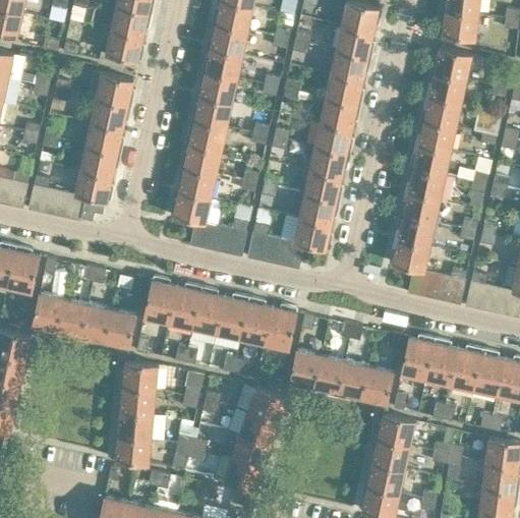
[(0,9),(23,14),(26,0),(0,0),(0,9)]
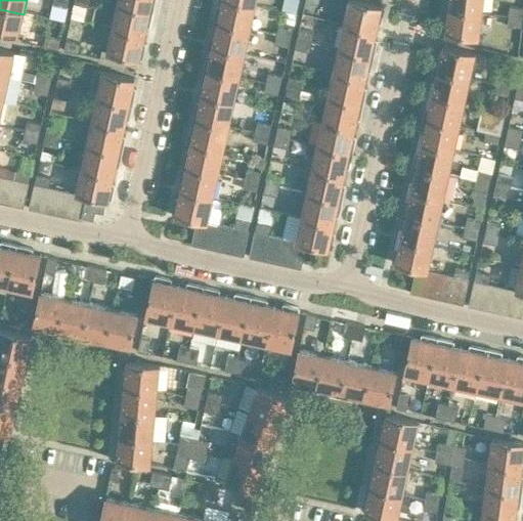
[(68,0),(53,0),(52,6),(67,9),(68,0)]
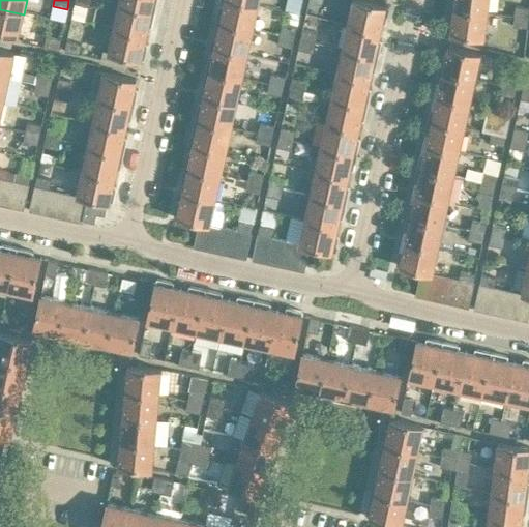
[(87,10),(89,0),(75,0),(74,7),(87,10)]
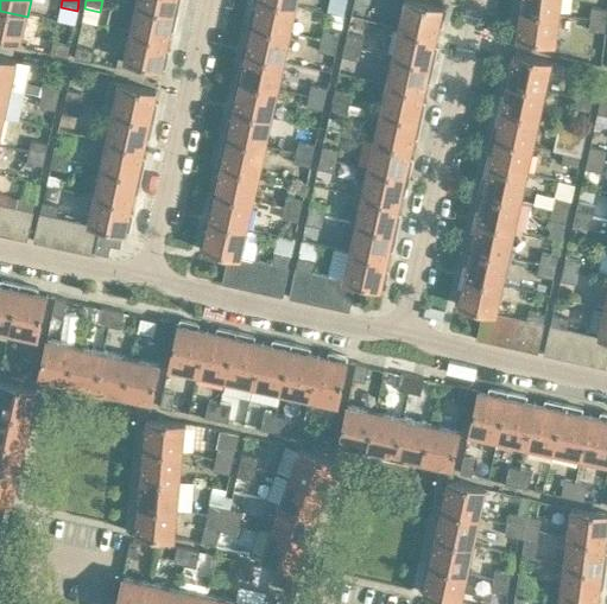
[(137,0),(136,7),(150,10),(177,16),(179,0),(137,0)]
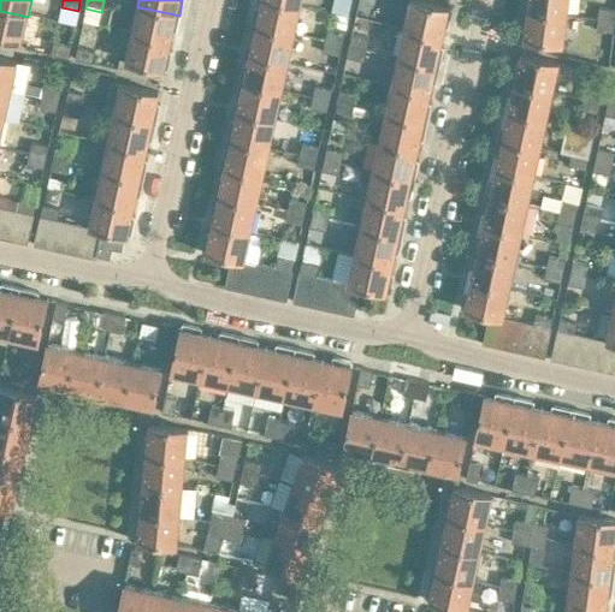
[(252,27),(293,35),(299,7),(267,0),(260,0),(259,10),(255,9),(252,27)]
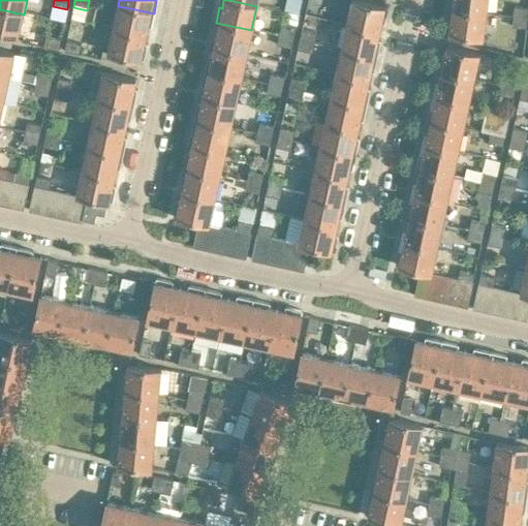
[(288,0),(286,12),(300,16),(303,0),(288,0)]
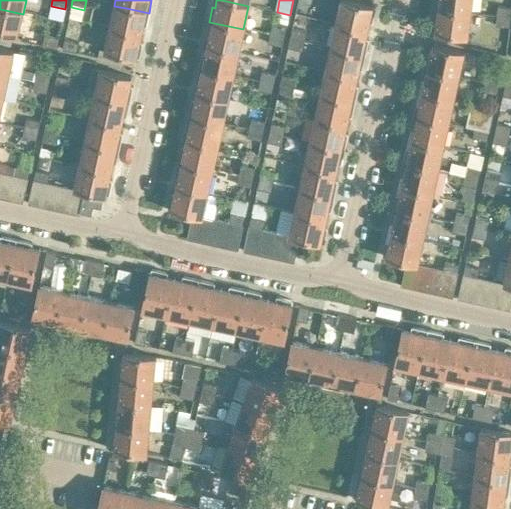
[(435,0),(434,11),(470,16),(472,0),(435,0)]
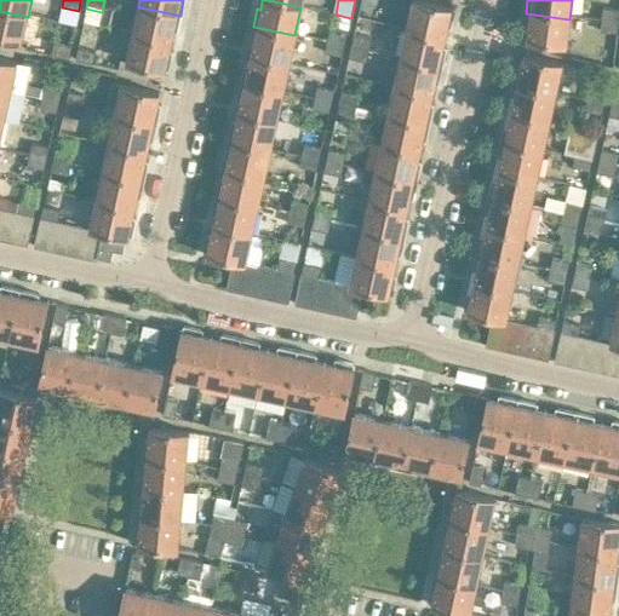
[(451,12),(451,11),(413,3),(407,30),(445,39),(447,30),(450,32),(454,13),(451,12)]
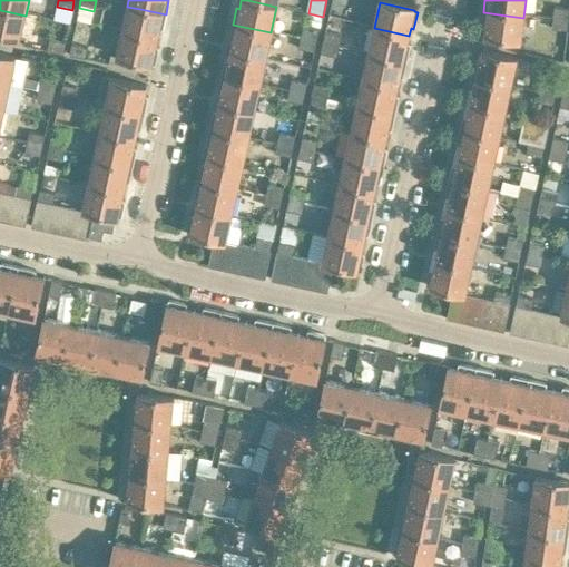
[(166,15),(140,9),(127,7),(121,33),(140,38),(157,41),(159,31),(162,32),(166,15)]
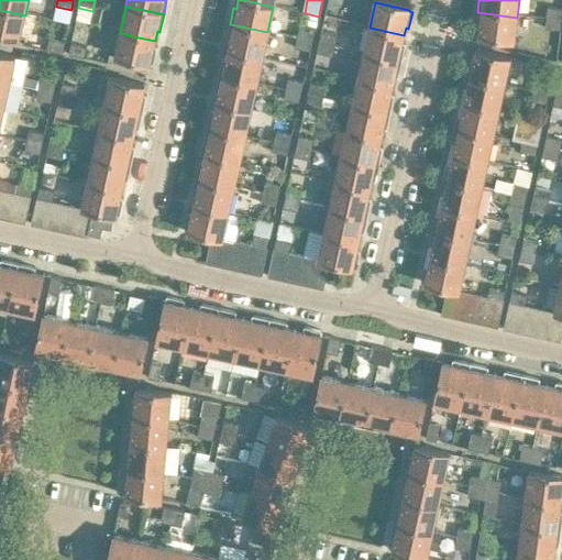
[(0,36),(20,42),(25,15),(0,10),(0,36)]
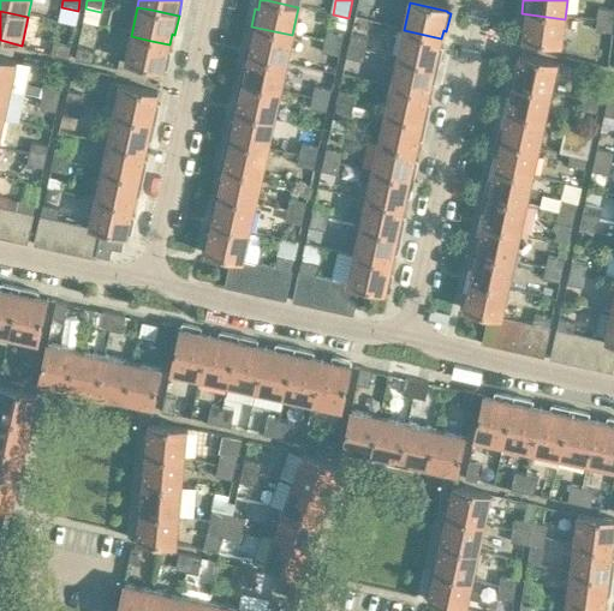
[(613,13),(598,12),(596,24),(613,25),(613,15),(613,13)]
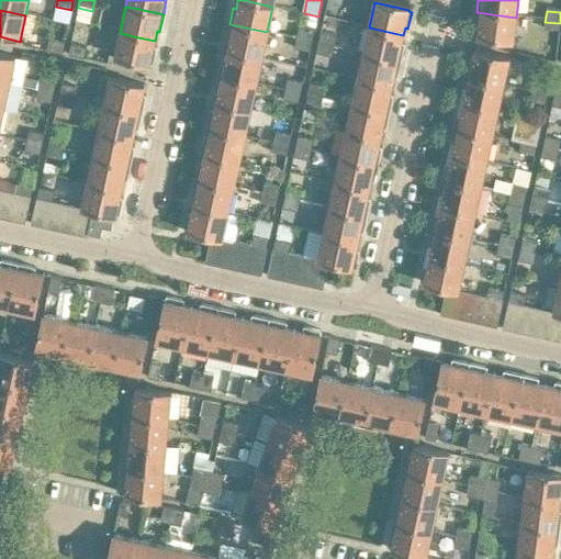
[(474,29),(478,29),(477,38),(513,43),(516,18),(477,12),(474,29)]
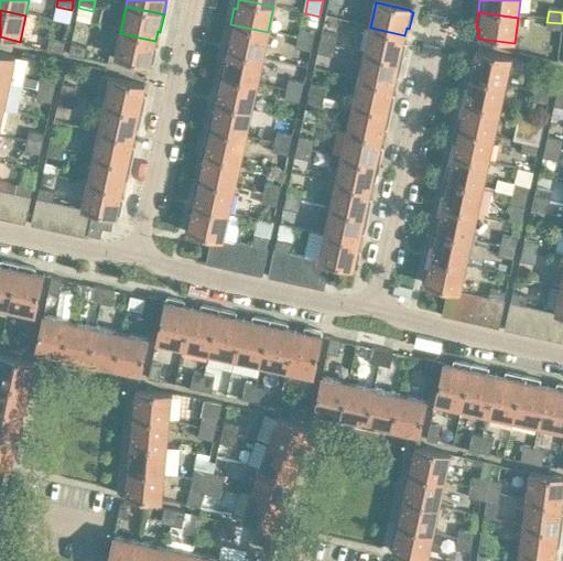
[(562,23),(547,22),(545,33),(561,34),(562,23)]
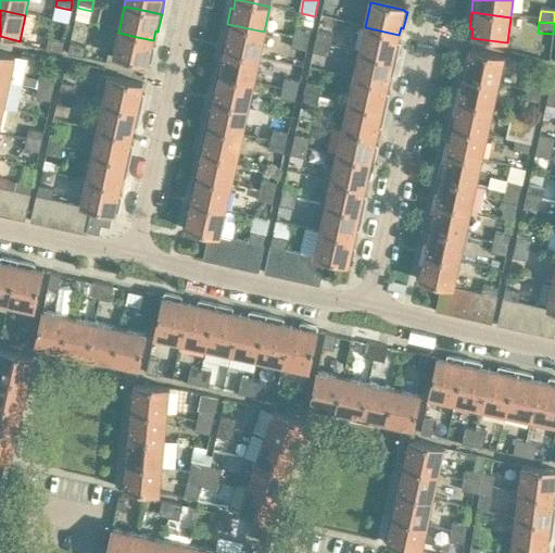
[(226,42),(224,50),(259,58),(264,32),(227,24),(223,41),(226,42)]
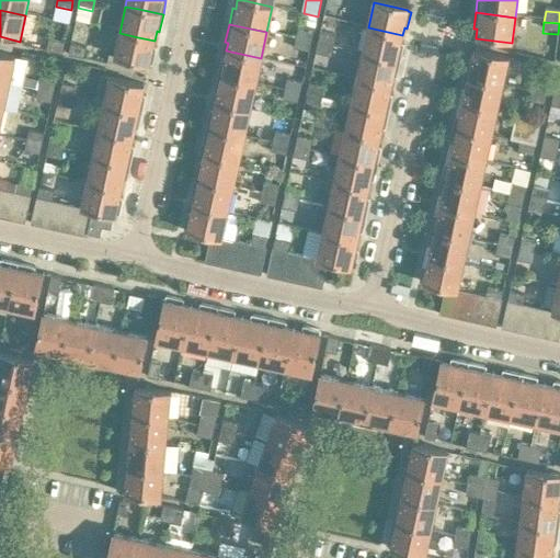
[(402,35),(368,27),(363,54),(400,61),(403,46),(400,45),(402,35)]
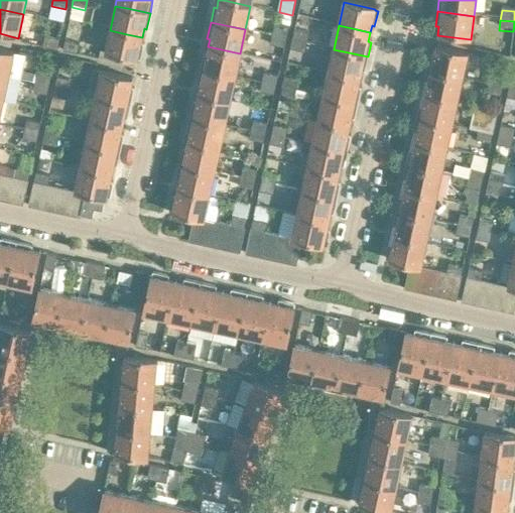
[(276,26),(274,36),(287,39),(289,29),(276,26)]
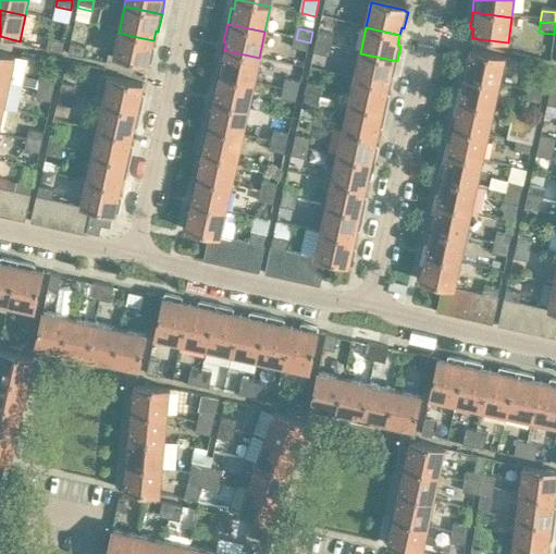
[(153,40),(137,37),(119,33),(113,59),(137,63),(148,65),(148,64),(151,65),(155,49),(151,48),(153,40)]
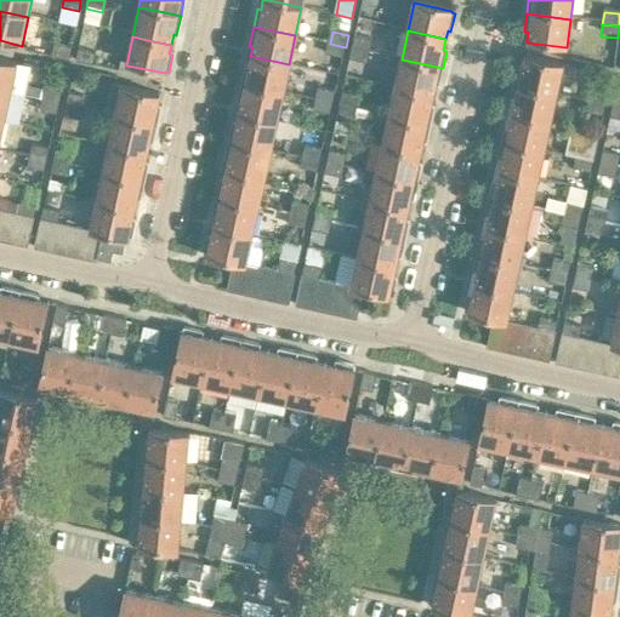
[(371,40),(356,36),(353,49),(369,52),(371,40)]
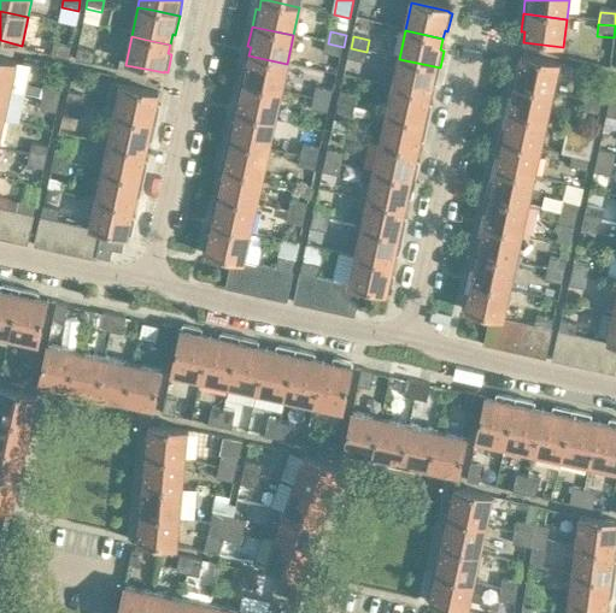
[(344,47),(328,43),(324,56),(341,58),(344,47)]
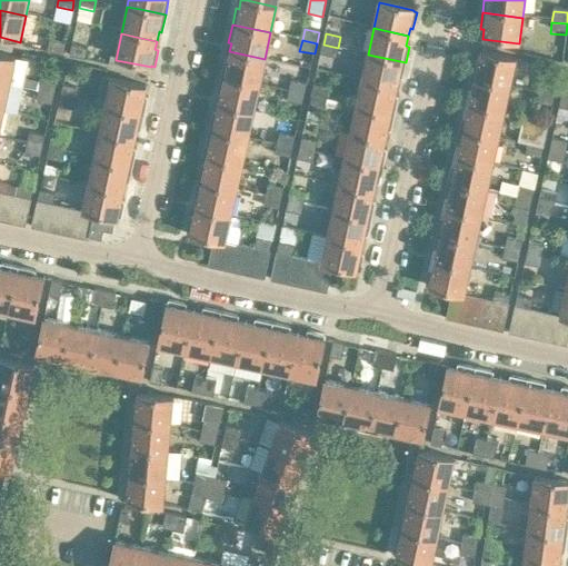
[(61,59),(63,48),(49,45),(47,56),(61,59)]
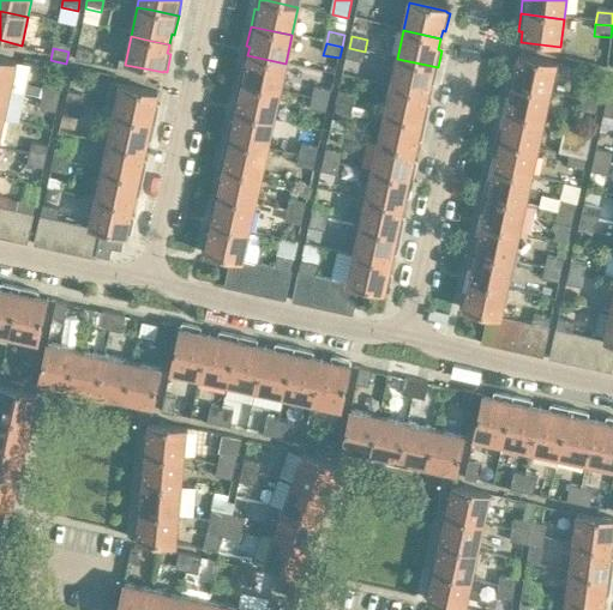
[(362,64),(365,52),(349,48),(347,60),(362,64)]
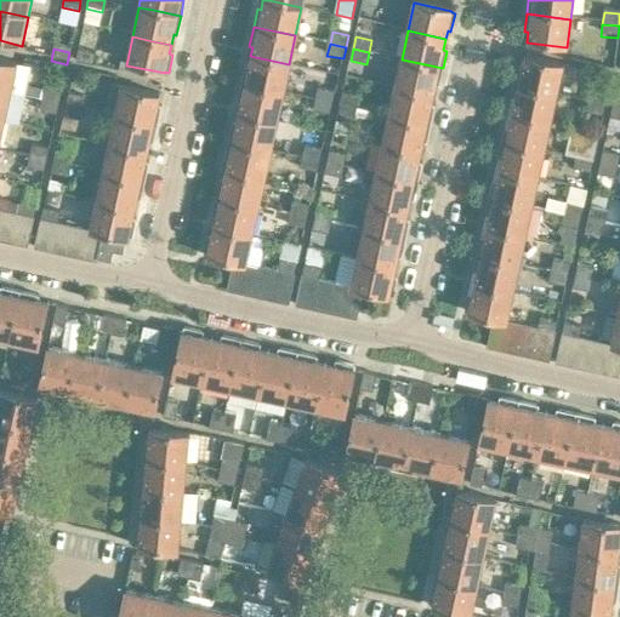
[(92,57),(77,53),(73,66),(90,69),(92,57)]
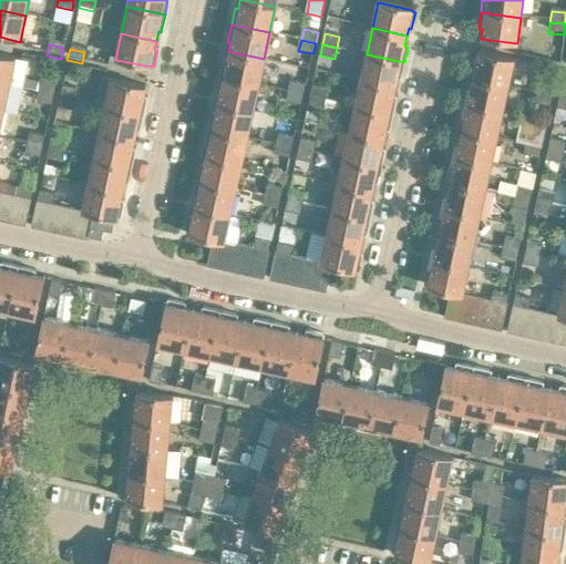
[(223,60),(219,78),(258,85),(269,88),(275,62),(264,59),(228,51),(226,61),(223,60)]
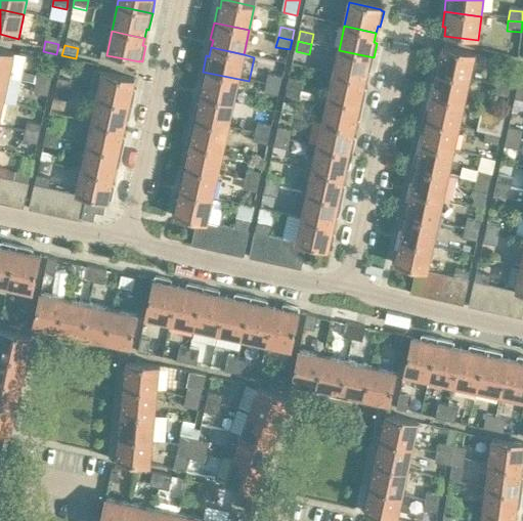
[(436,56),(433,71),(469,79),(474,55),(441,48),(439,57),(436,56)]
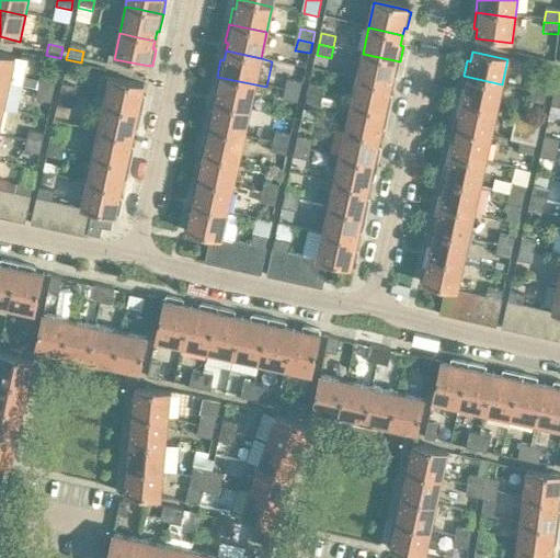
[(400,61),(363,54),(356,80),(391,87),(392,79),(396,80),(400,61)]
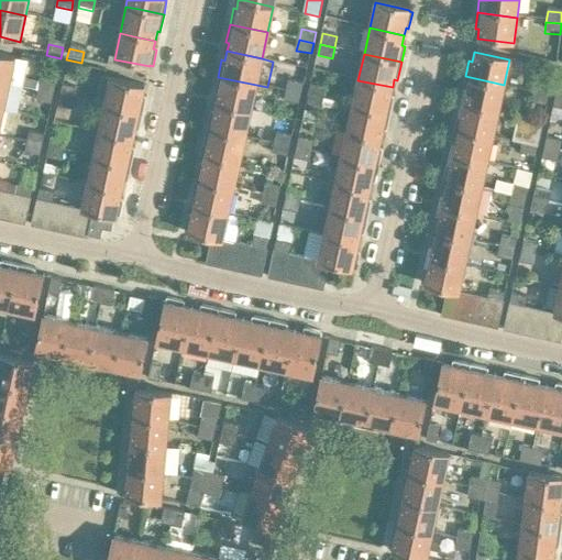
[(0,80),(22,86),(24,78),(28,62),(0,55),(0,80)]
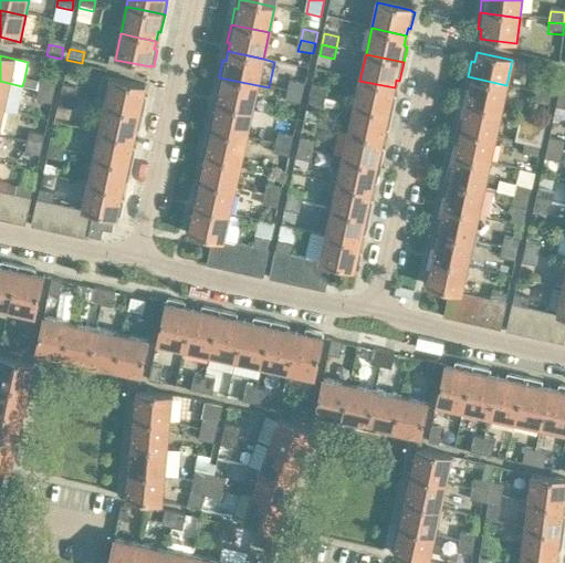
[(41,80),(39,91),(53,94),(58,74),(48,72),(45,81),(41,80)]
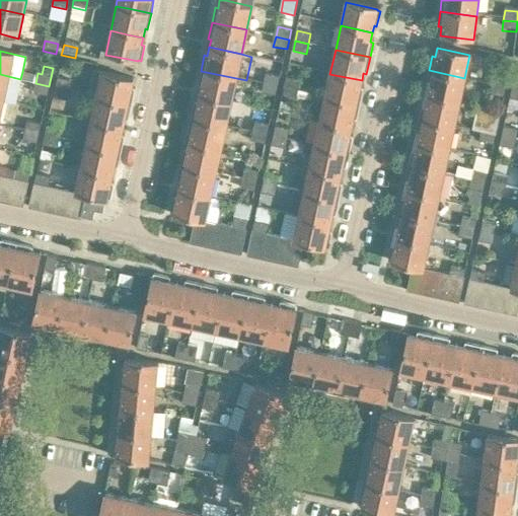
[(427,95),(459,102),(464,78),(429,70),(426,87),(429,88),(427,95)]
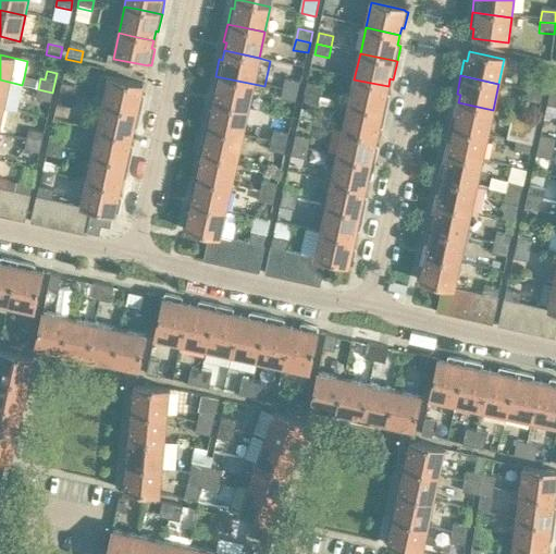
[(214,94),(213,102),(247,110),(254,84),(215,76),(212,93),(214,94)]
